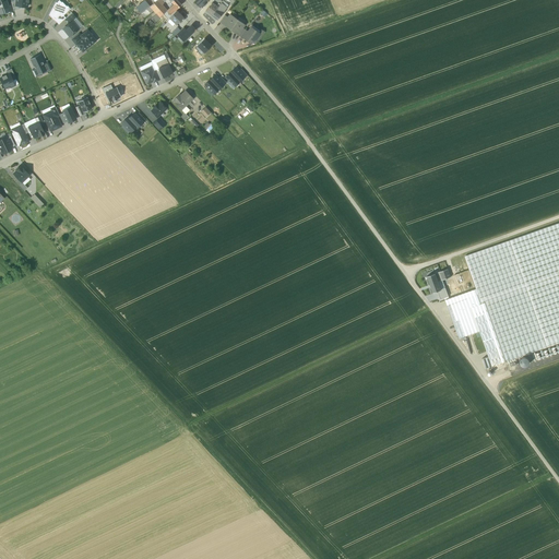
[(7,0),(0,0),(0,12),(1,14),(9,11),(7,3),(8,3),(7,0)]
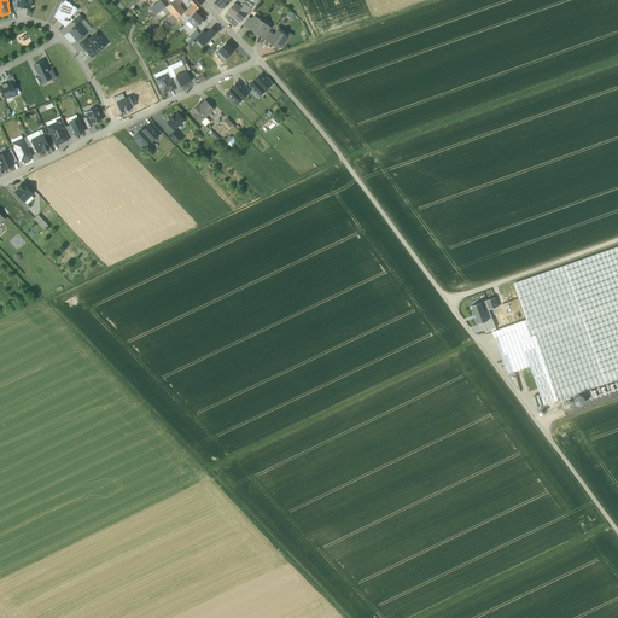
[(156,16),(167,7),(159,0),(151,9),(156,16)]
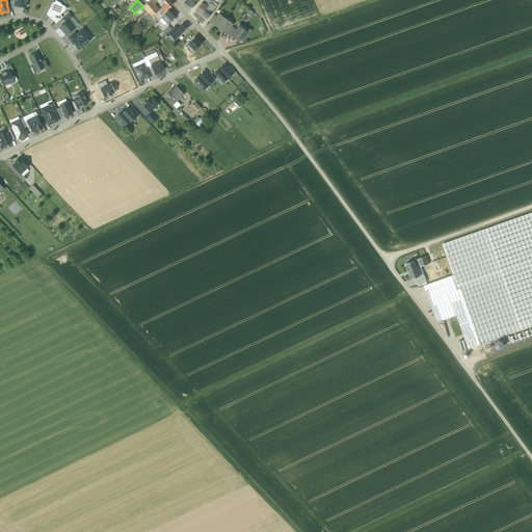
[(151,2),(150,0),(148,2),(143,6),(147,9),(150,12),(152,16),(158,10),(151,2)]
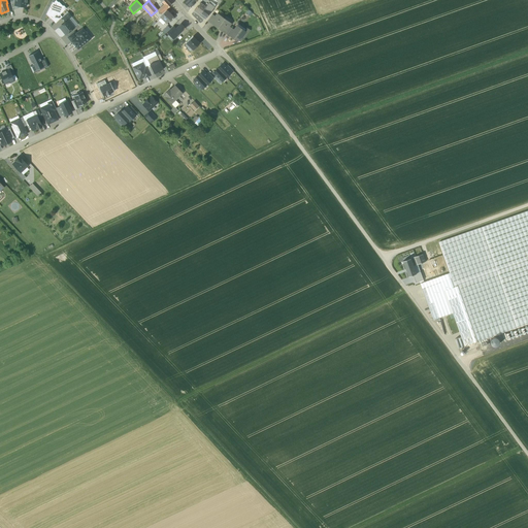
[(171,5),(166,0),(163,0),(162,1),(163,3),(163,4),(164,5),(160,9),(162,13),(171,5)]
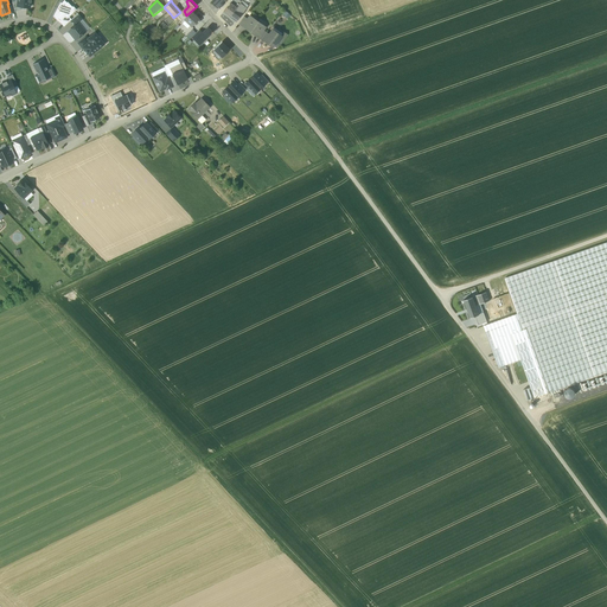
[(69,17),(76,10),(74,6),(72,7),(68,2),(64,6),(61,2),(61,4),(53,17),(57,21),(58,20),(59,21),(61,21),(65,17),(66,19),(69,17)]
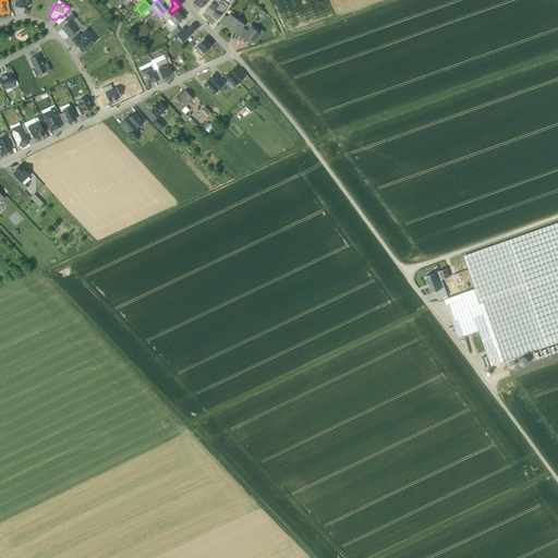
[(211,2),(205,11),(211,15),(219,4),(218,3),(216,5),(211,2)]
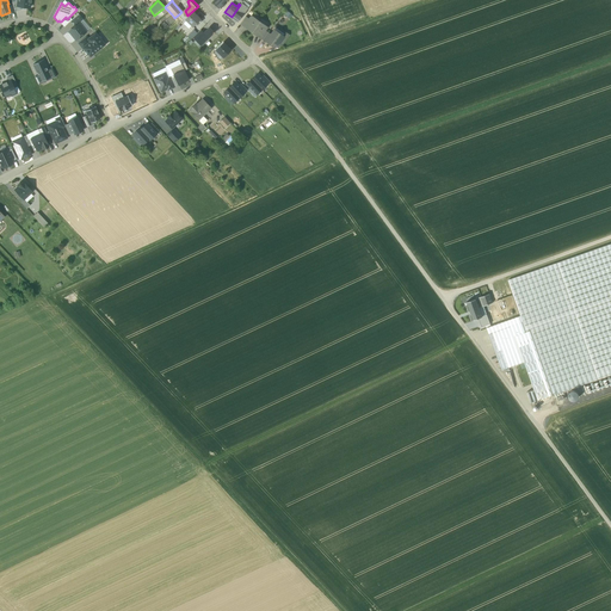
[(240,5),(232,17),(238,22),(245,12),(244,12),(248,7),(241,2),(240,5)]
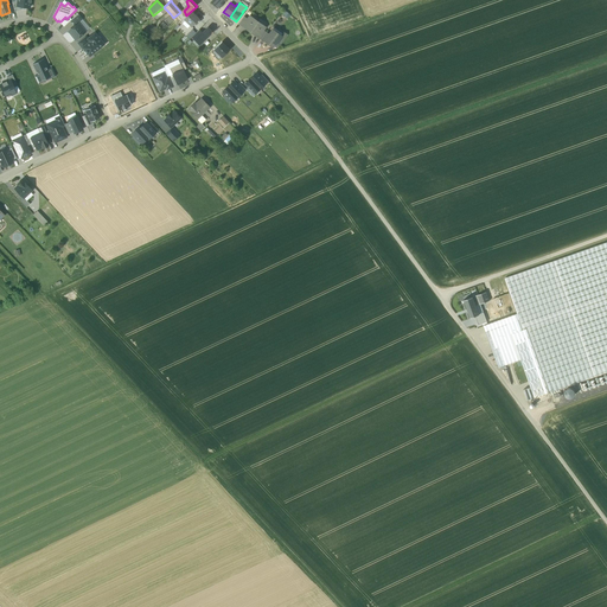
[(157,20),(167,11),(164,7),(153,16),(157,20)]
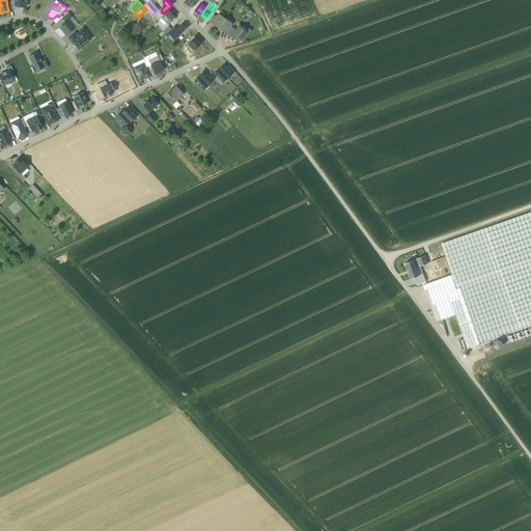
[(167,9),(160,18),(167,25),(175,18),(167,9)]
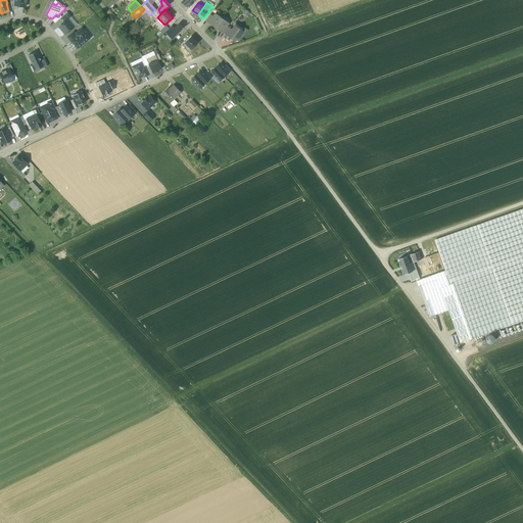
[(60,18),(64,22),(67,20),(72,17),(66,12),(61,17),(60,18)]
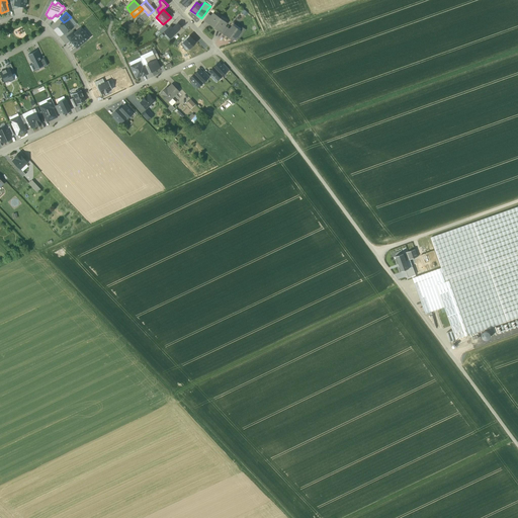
[(148,15),(146,12),(137,21),(140,24),(148,15)]
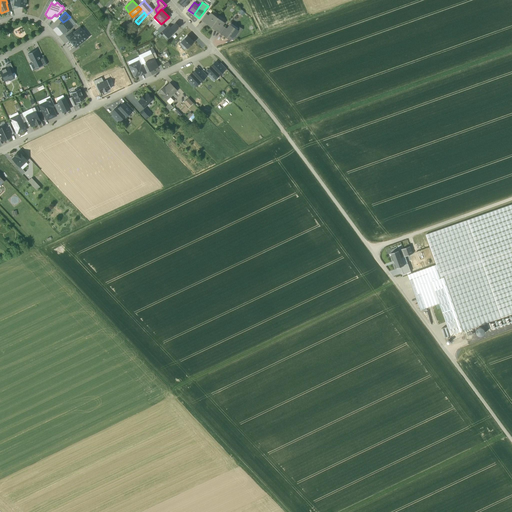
[(211,13),(208,16),(209,16),(205,21),(205,22),(211,26),(217,18),(211,13)]
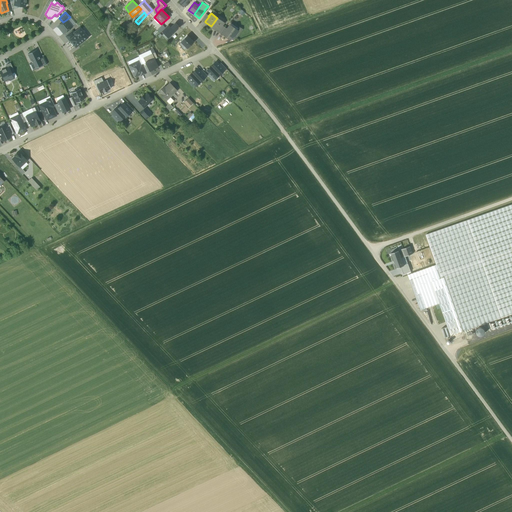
[(59,18),(60,17),(58,14),(56,16),(55,14),(51,18),(50,18),(54,23),(59,18)]
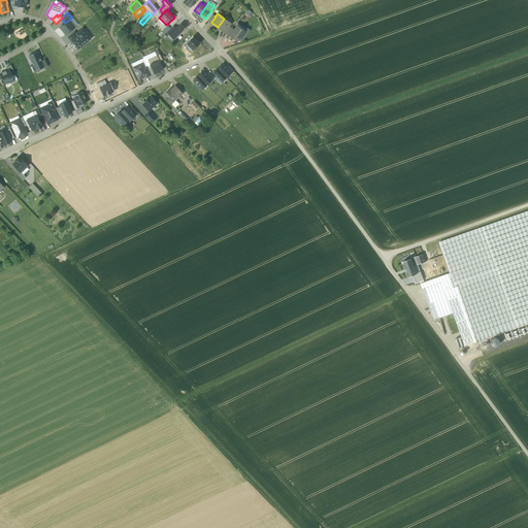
[(224,19),(218,27),(224,31),(225,32),(228,27),(229,27),(231,24),(224,19)]
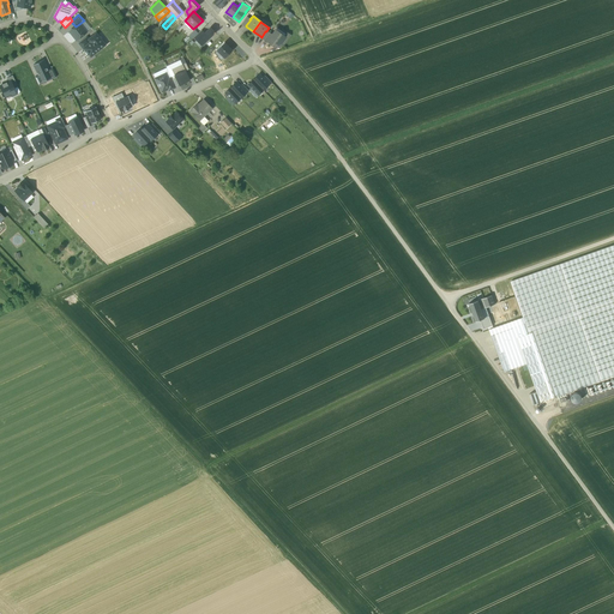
[(70,32),(76,41),(86,32),(79,24),(76,26),(70,32)]
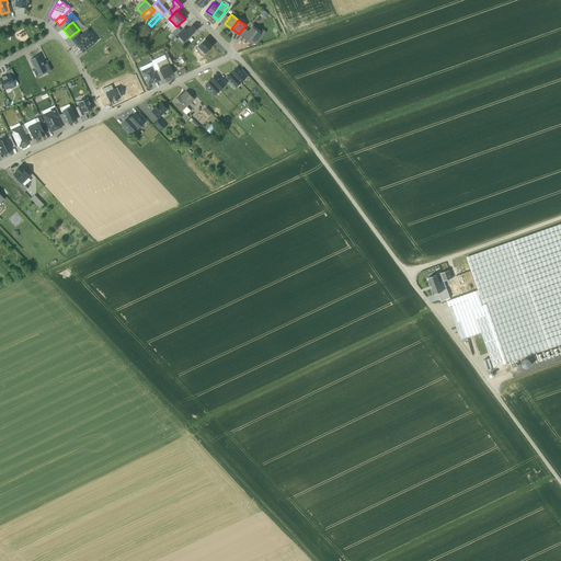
[(192,25),(186,31),(184,27),(181,31),(178,34),(182,39),(184,37),(186,39),(196,30),(192,25)]
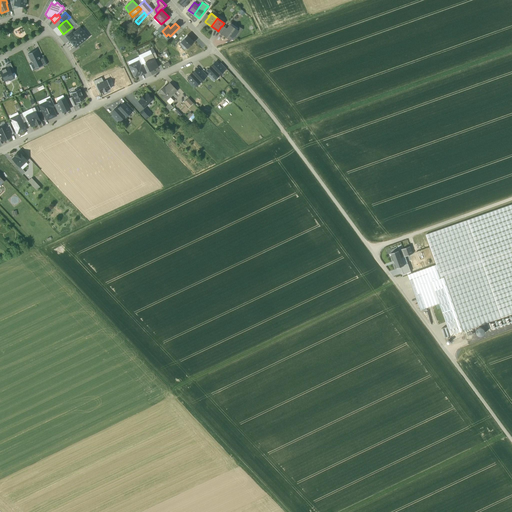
[(227,29),(223,35),(229,39),(231,39),(234,35),(233,34),(237,30),(230,25),(227,29)]
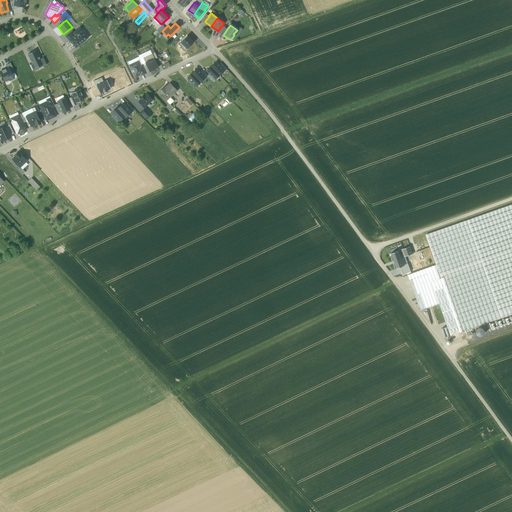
[(237,30),(233,34),(234,35),(237,37),(242,29),(239,27),(237,30)]
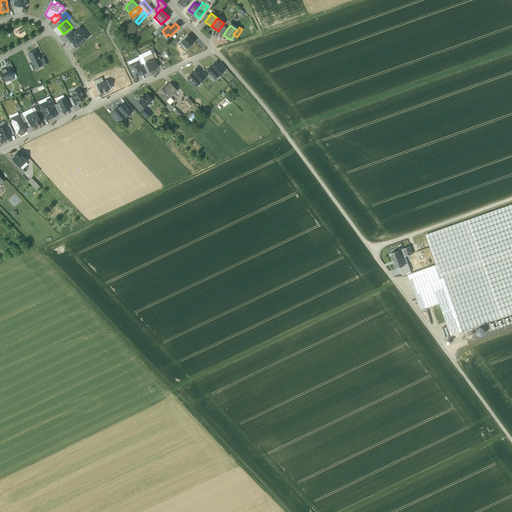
[(70,40),(76,47),(87,38),(80,28),(74,33),(76,35),(70,40)]
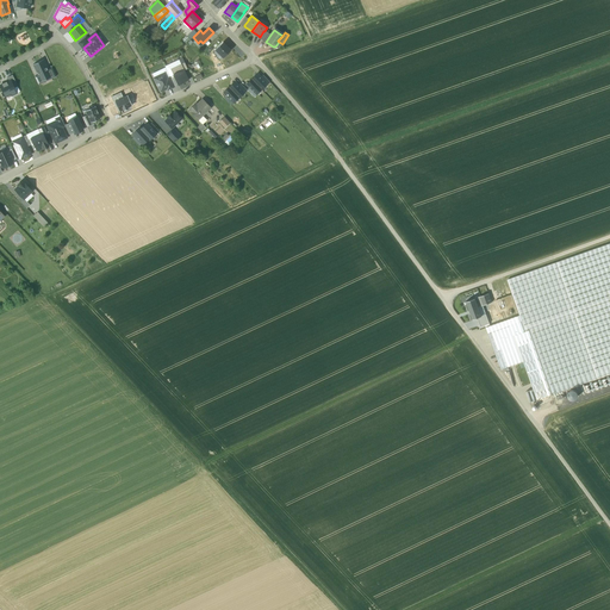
[(86,36),(79,43),(82,48),(83,48),(91,42),(88,39),(86,36)]
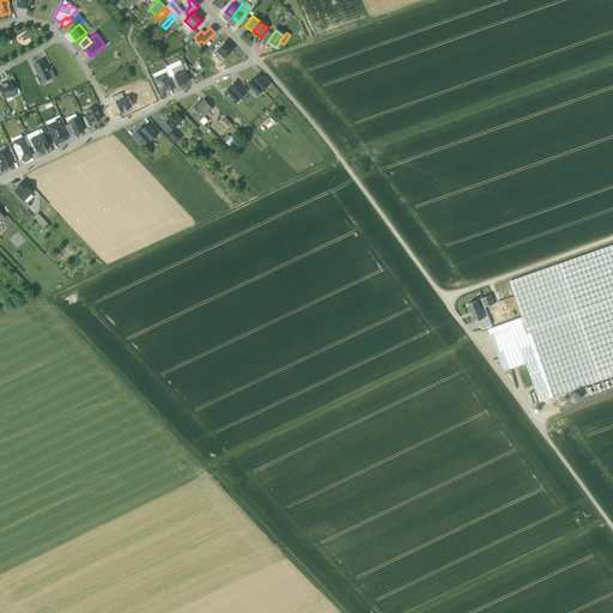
[(231,50),(223,42),(217,49),(225,58),(231,50)]
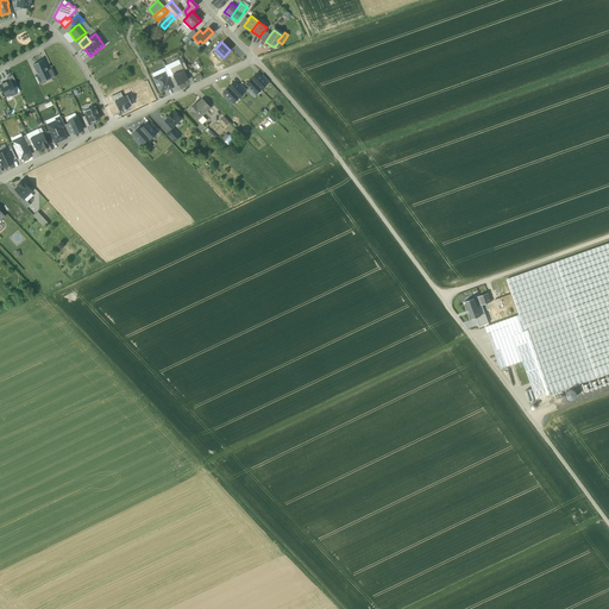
[(44,60),(32,64),(38,76),(41,82),(51,77),(49,70),(44,60)]
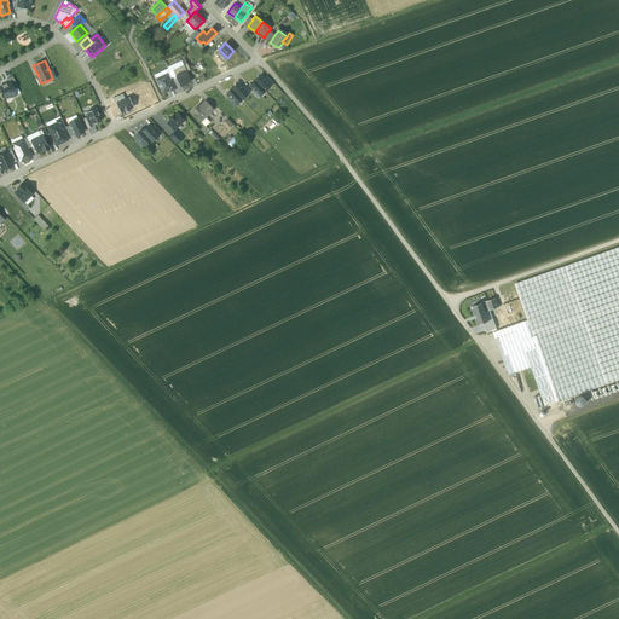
[(184,65),(173,70),(175,76),(177,76),(180,86),(191,81),(186,71),(184,65)]
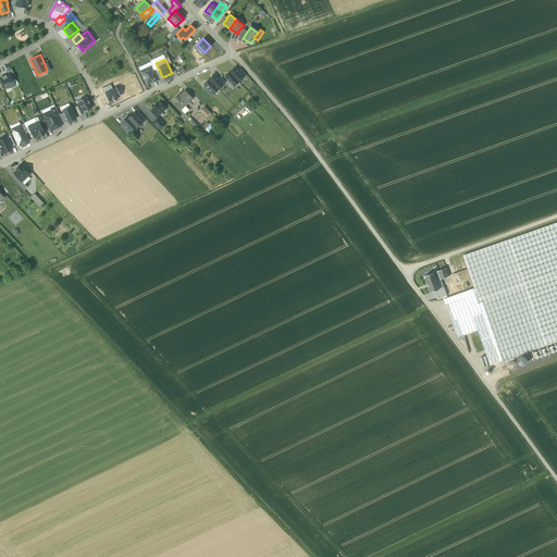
[(147,85),(160,79),(156,70),(153,71),(151,66),(140,72),(147,85)]
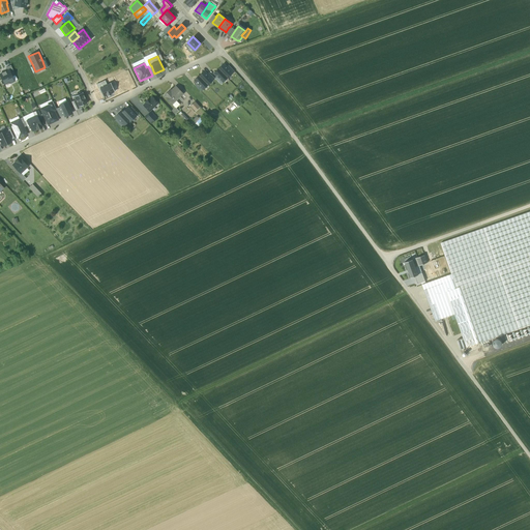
[(227,67),(224,64),(218,68),(227,78),(232,74),(226,67),(227,67)]
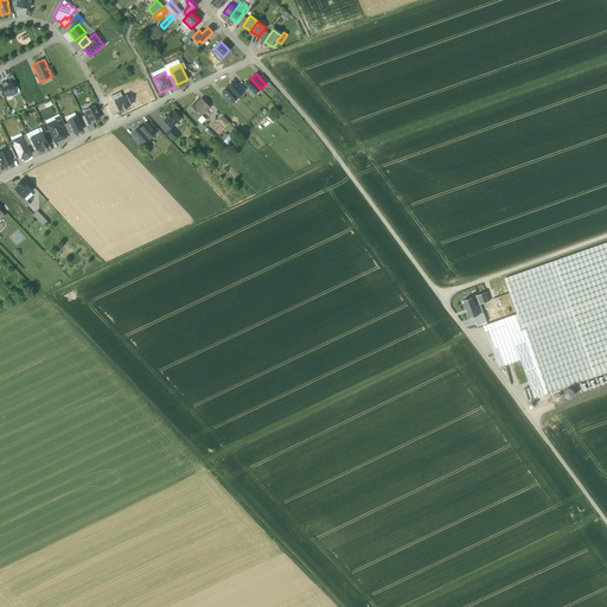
[(260,89),(250,78),(246,84),(249,88),(255,94),(260,89)]
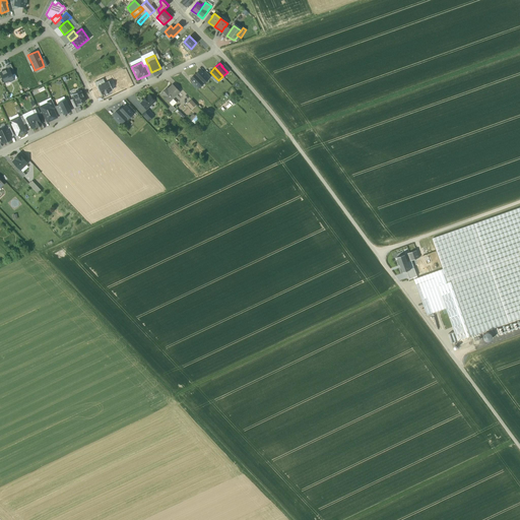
[(11,72),(9,68),(7,69),(0,72),(4,82),(10,80),(10,81),(14,79),(11,72)]
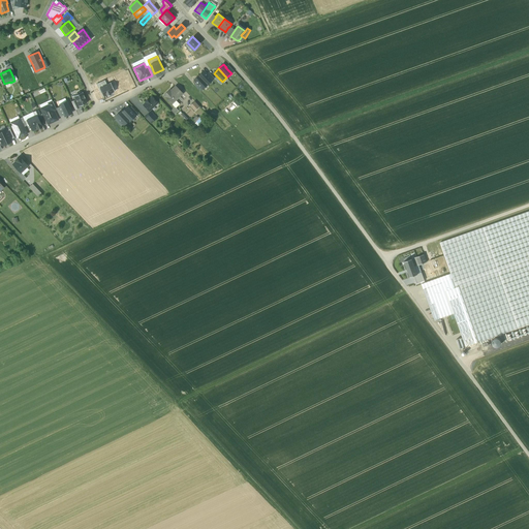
[(207,74),(204,71),(198,75),(207,85),(212,81),(206,74),(207,74)]
